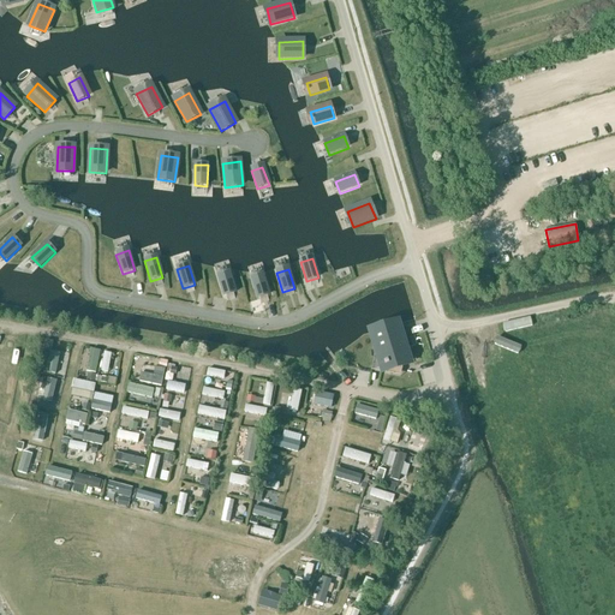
[(236,293),(230,273),(218,278),(224,297),(236,293)]
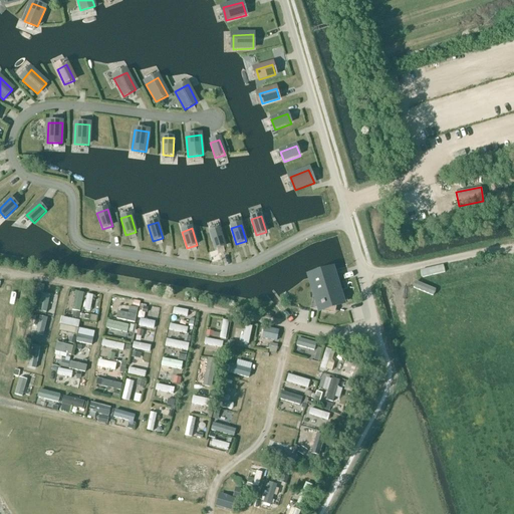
[(225,247),(220,230),(210,234),(215,250),(225,247)]
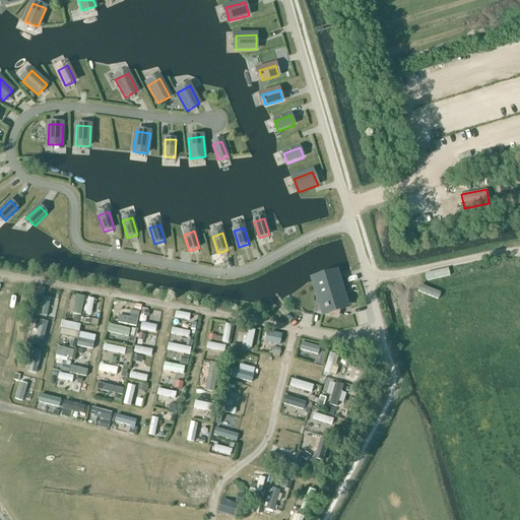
[(345,305),(337,277),(317,283),(322,299),(320,299),(317,312),(336,315),(338,307),(345,305)]
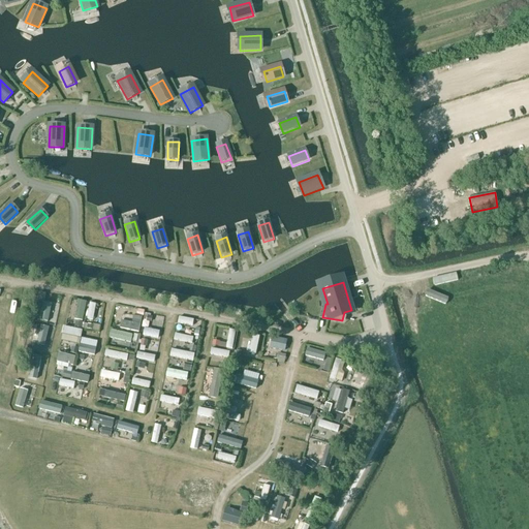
[(76,318),(85,319),(87,300),(79,300),(76,318)]
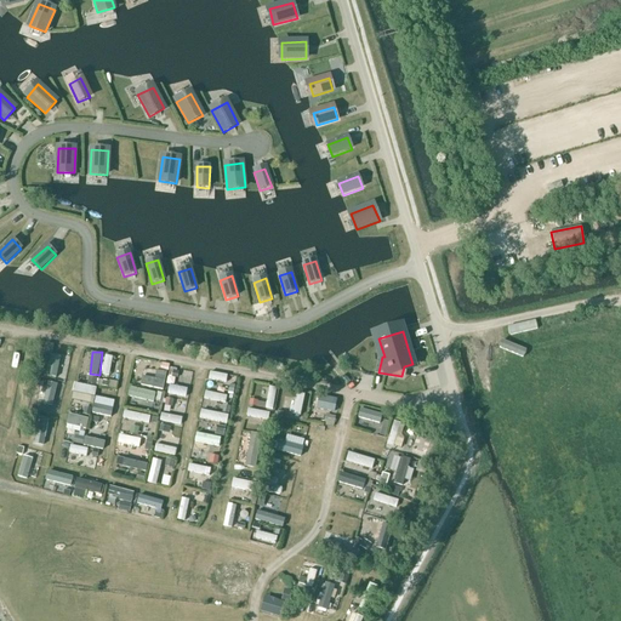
[(47,375),(60,376),(62,355),(50,354),(47,375)]
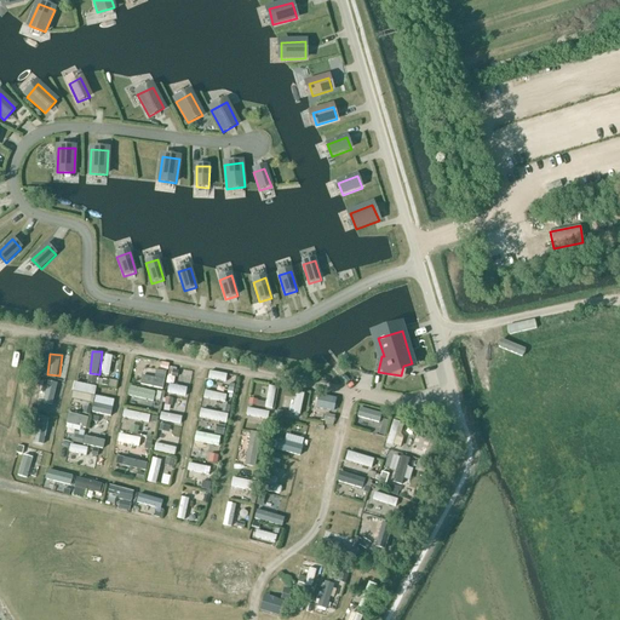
[(112,374),(114,355),(105,354),(103,373),(112,374)]
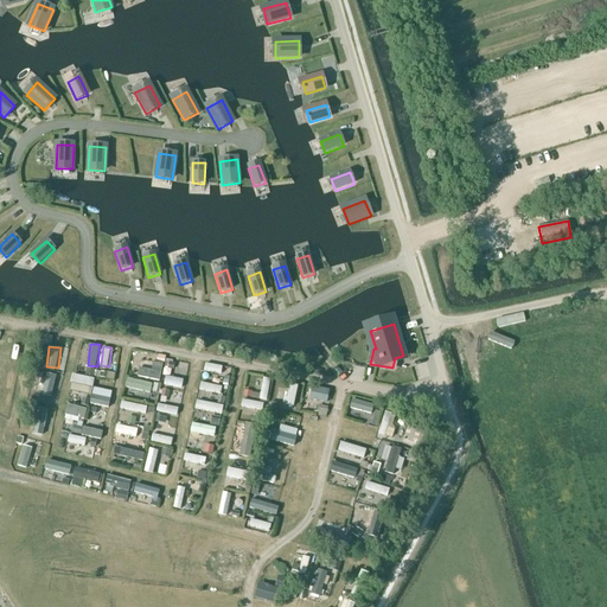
[(141,365),(139,375),(160,381),(165,363),(154,360),(153,369),(141,365)]
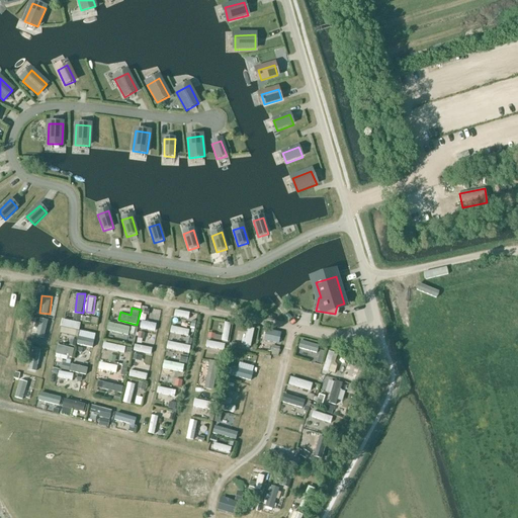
[(190,319),(191,312),(176,309),(175,316),(190,319)]
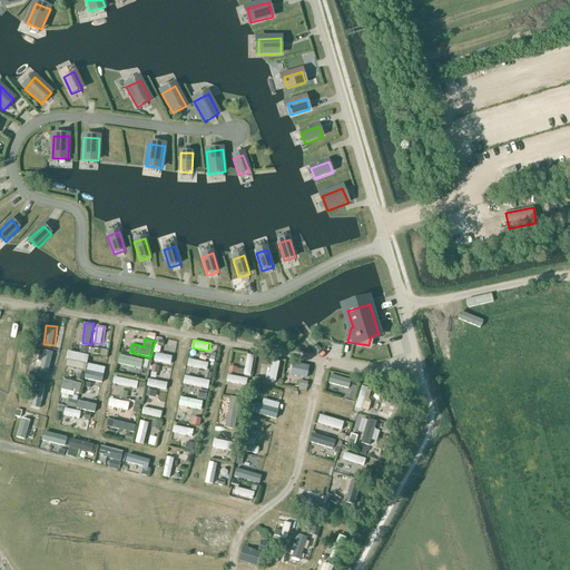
[(42,350),(42,377),(53,377),(53,350),(42,350)]
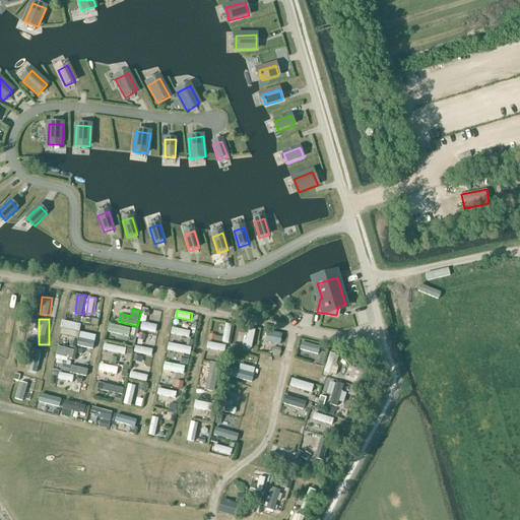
[(79,336),(81,324),(64,322),(63,334),(79,336)]
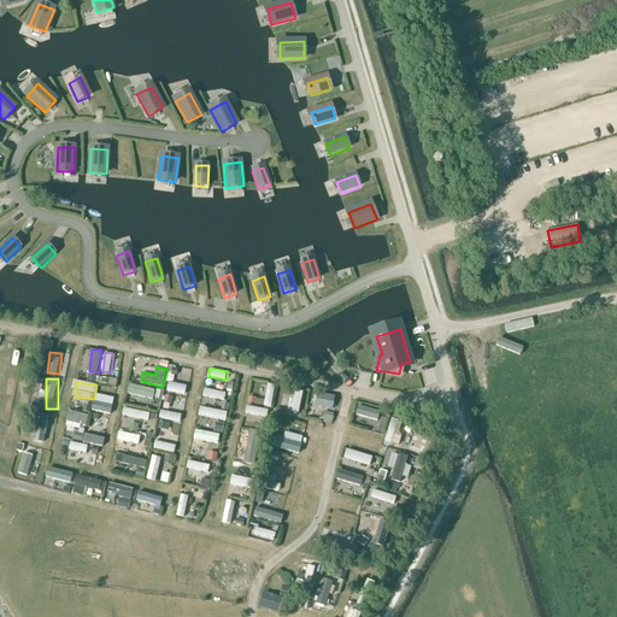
[(169,382),(168,391),(187,393),(188,383),(169,382)]
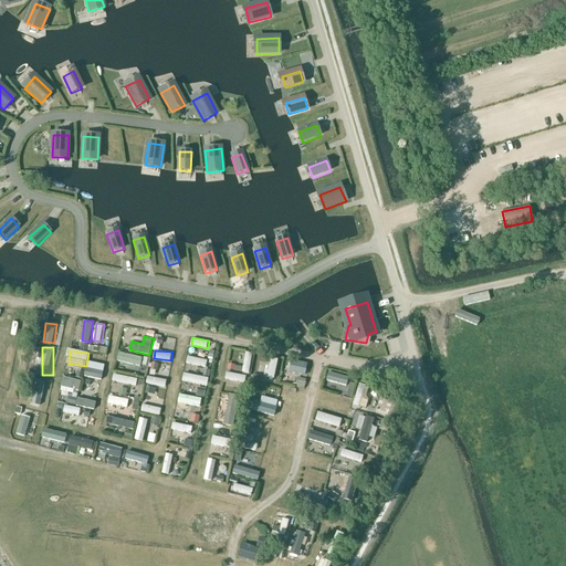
[(118,360),(142,365),(143,356),(119,352),(118,360)]
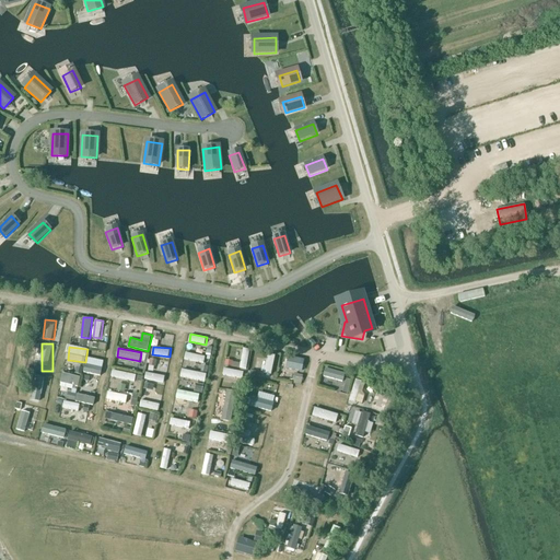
[(240,366),(247,369),(251,349),(244,348),(240,366)]
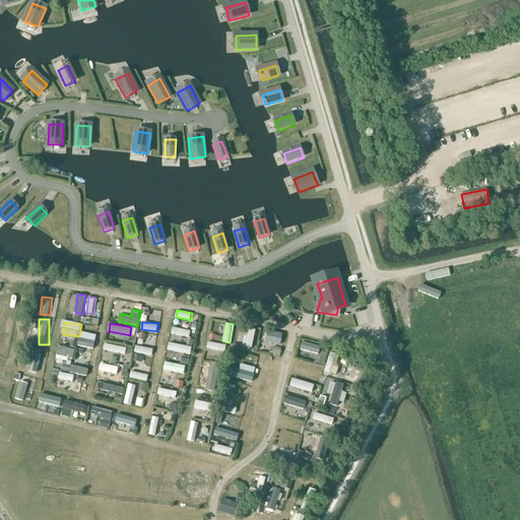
[(172,327),(172,334),(190,336),(191,329),(172,327)]
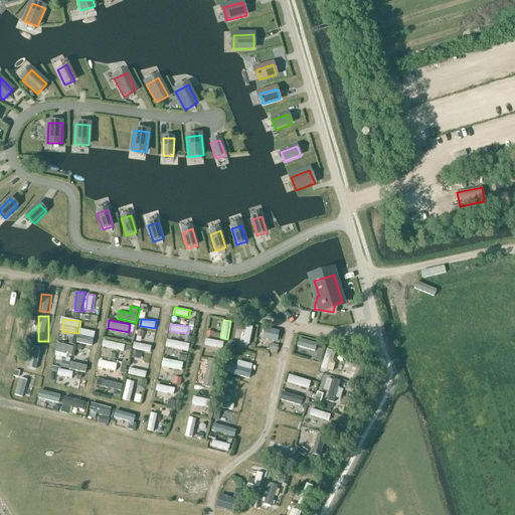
[(244,336),(240,335),(240,342),(251,343),(252,325),(245,324),(244,336)]
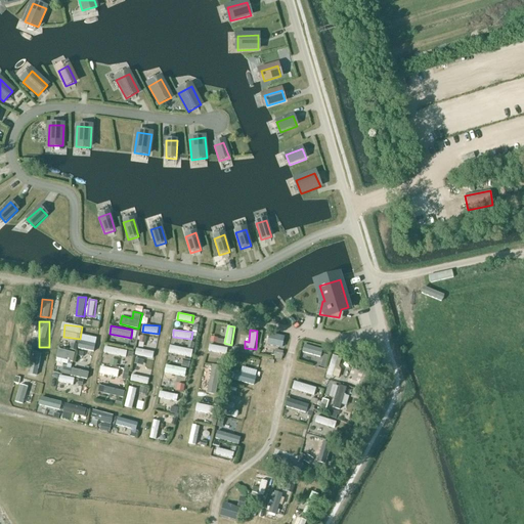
[(268,343),(282,347),(286,336),(271,332),(268,343)]
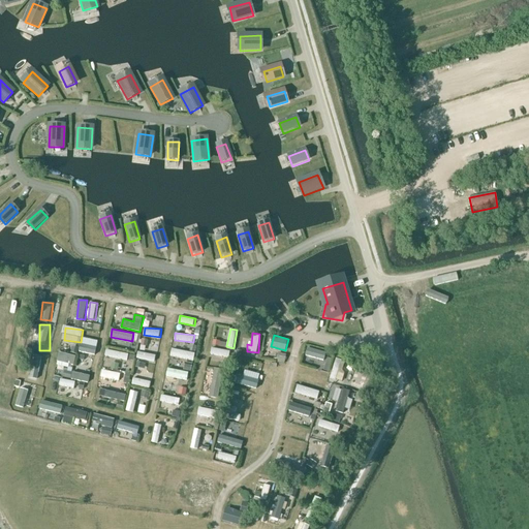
[(95,354),(97,345),(82,342),(80,350),(95,354)]
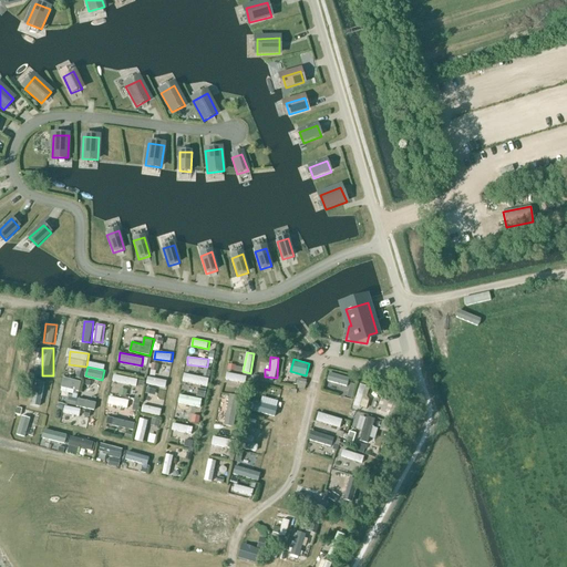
[(185,372),(183,380),(208,387),(210,378),(185,372)]
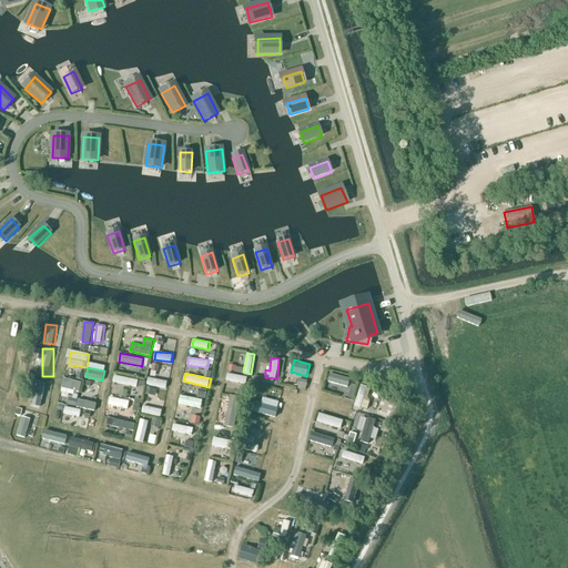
[(227,373),(226,381),(246,383),(247,375),(227,373)]
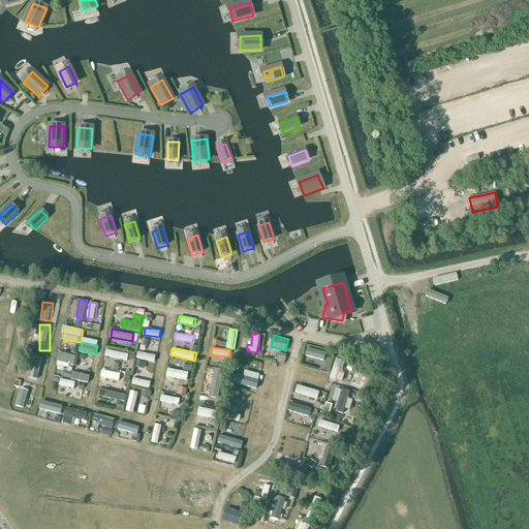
[(308,347),(306,355),(325,361),(328,352),(308,347)]
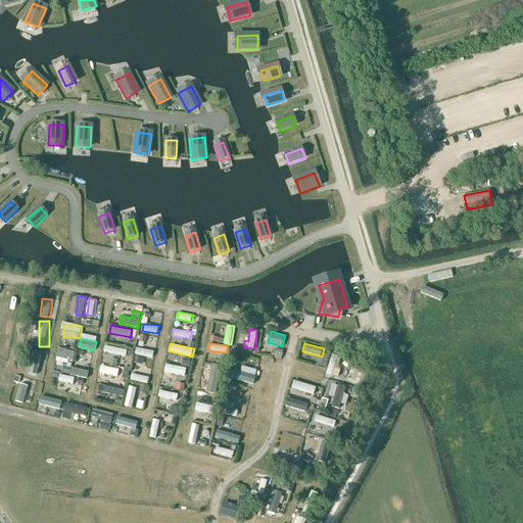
[(105,344),(104,351),(127,355),(128,349),(105,344)]
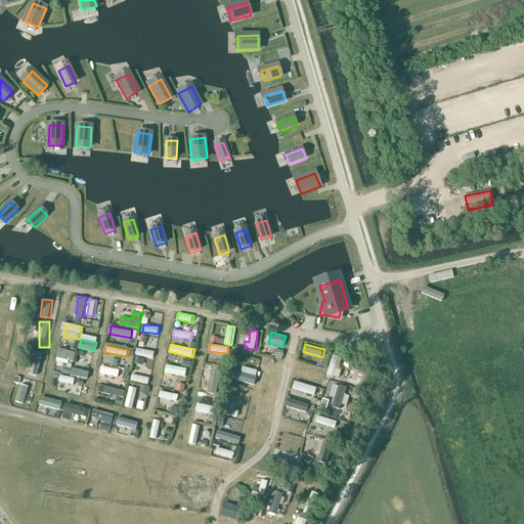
[(154,358),(156,351),(137,347),(136,354),(154,358)]
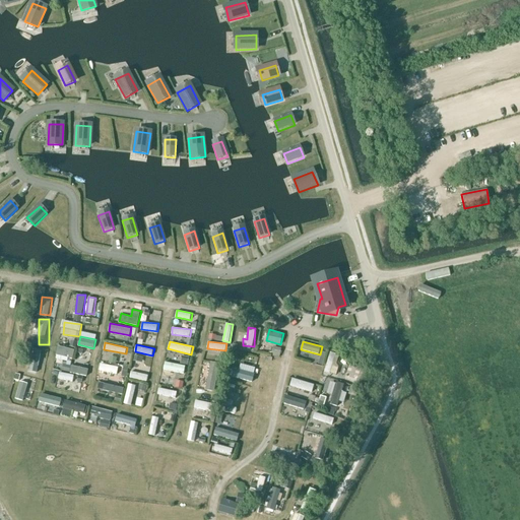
[(59,345),(57,355),(74,359),(75,348),(59,345)]
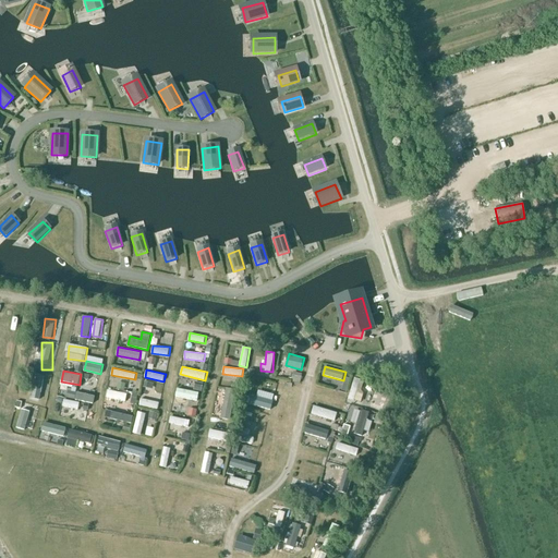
[(294,371),(292,379),(301,381),(303,374),(294,371)]
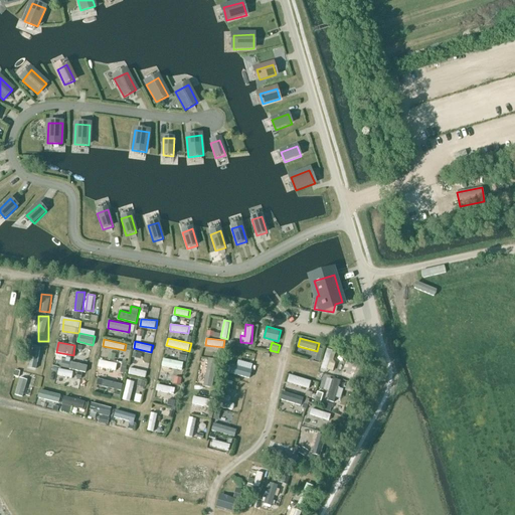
[(29,366),(37,367),(41,346),(33,344),(29,366)]
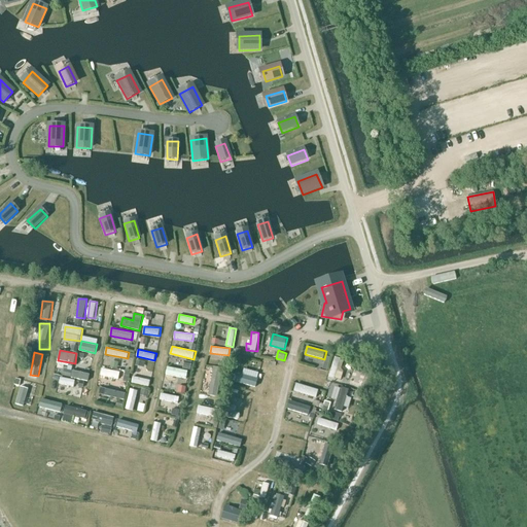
[(329,377),(336,378),(341,358),(335,356),(329,377)]
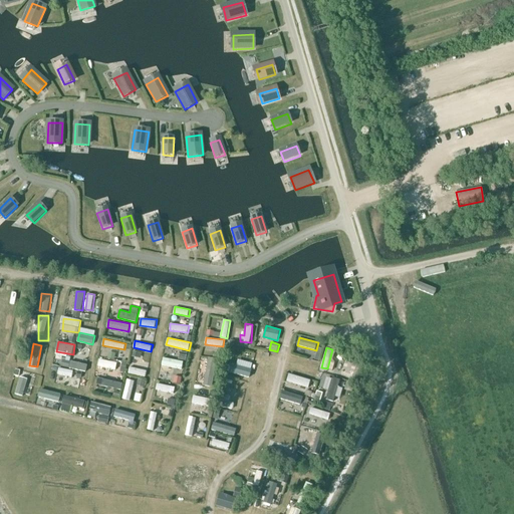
[(141,362),(143,352),(135,351),(133,361),(141,362)]
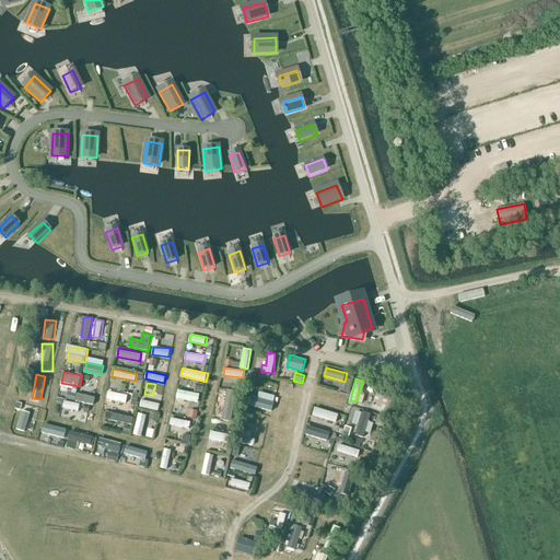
[(177,389),(176,398),(199,401),(200,393),(177,389)]
